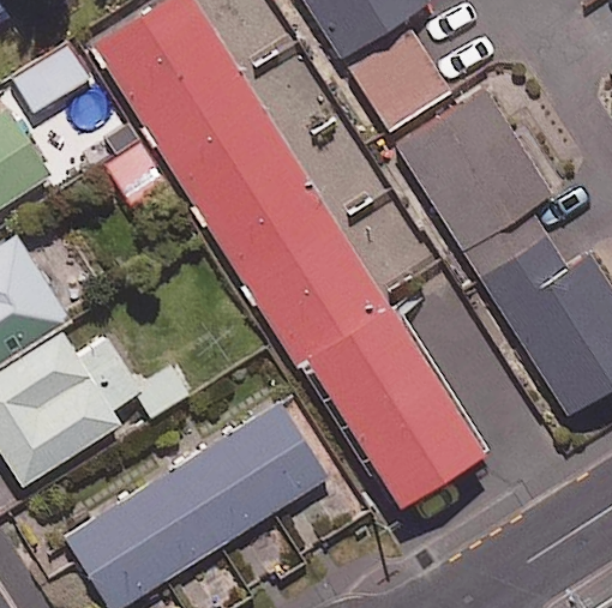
[(483,451),(192,0),(166,0),(95,46),(393,509),(483,451)]
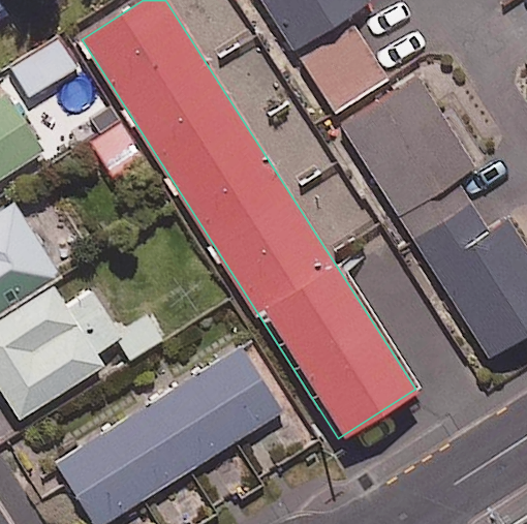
[(368,0),(262,0),(295,49),(368,0)]
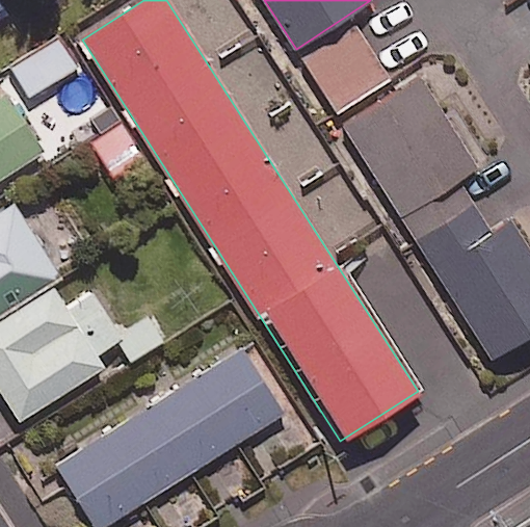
[(0,26),(11,20),(0,1),(0,26)]
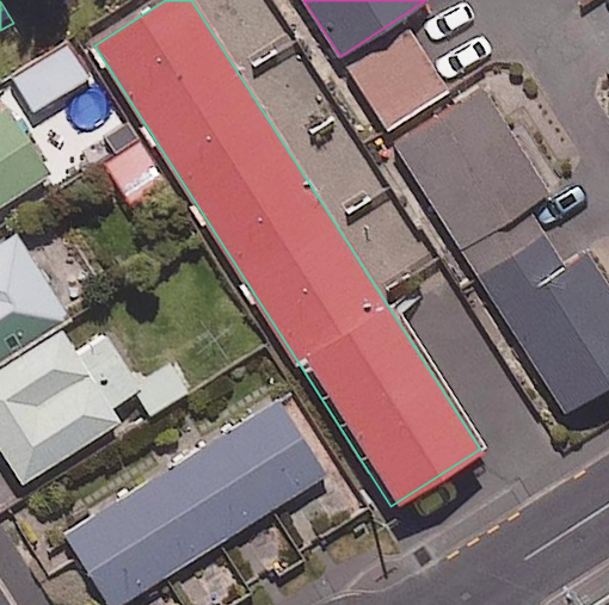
[(449,93),(414,36),(349,75),(383,133),(449,93)]
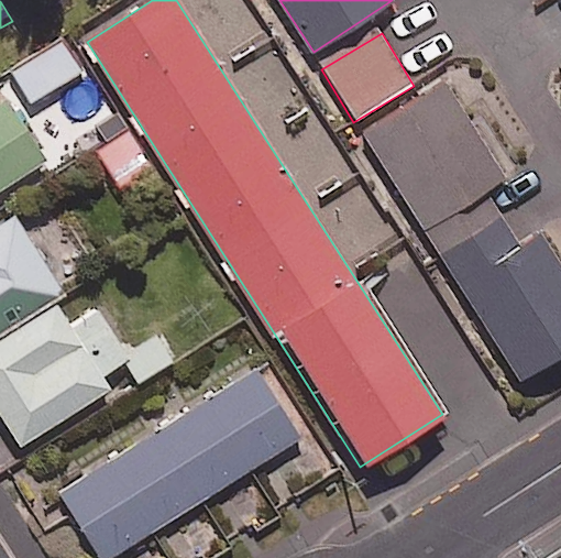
[(83,73),(65,44),(14,74),(32,104),(83,73)]
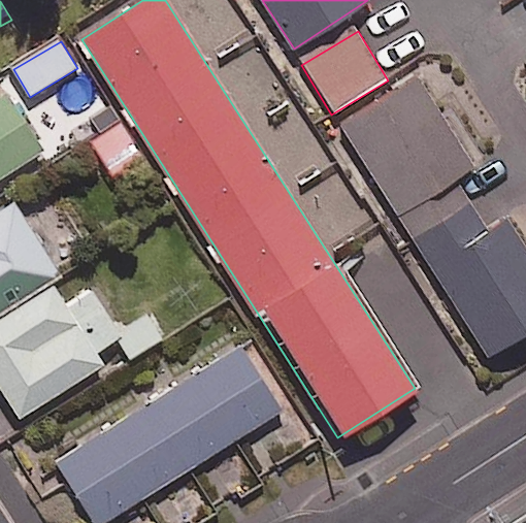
[(414,242),(472,205),(455,177),(473,165),(418,76),(339,126),(414,242)]
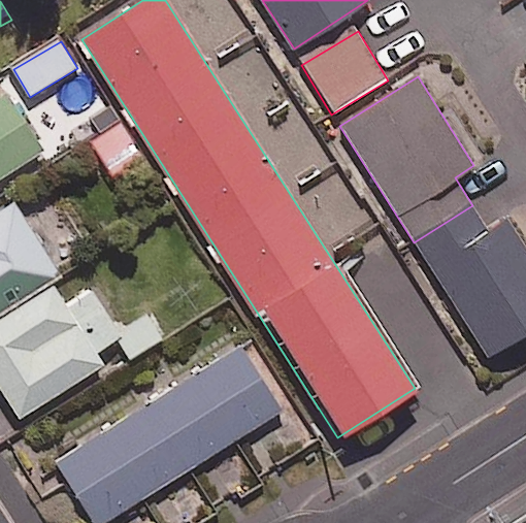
[(0,178),(42,151),(5,94),(0,97),(0,178)]
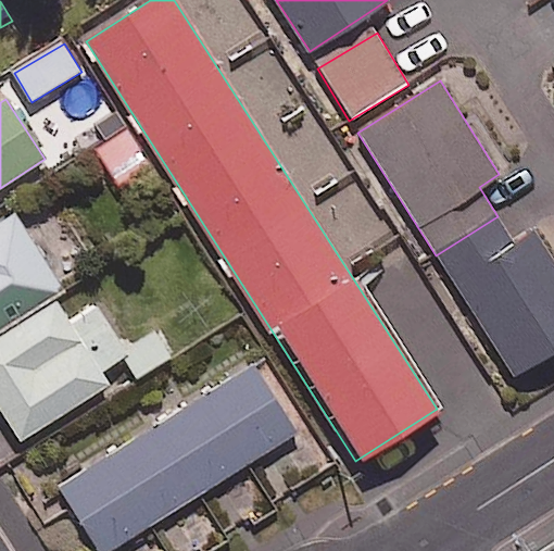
[(0,334),(54,298),(65,291),(14,212),(0,221),(0,334)]
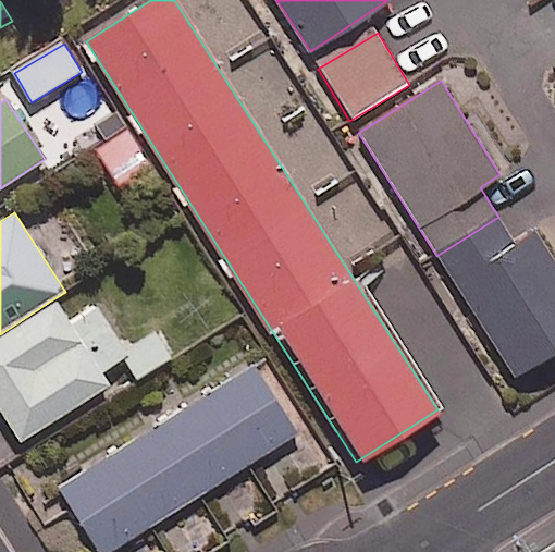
[(498,217),(436,256),(513,377),(554,350),(554,261),(535,231),(516,243),(498,217)]
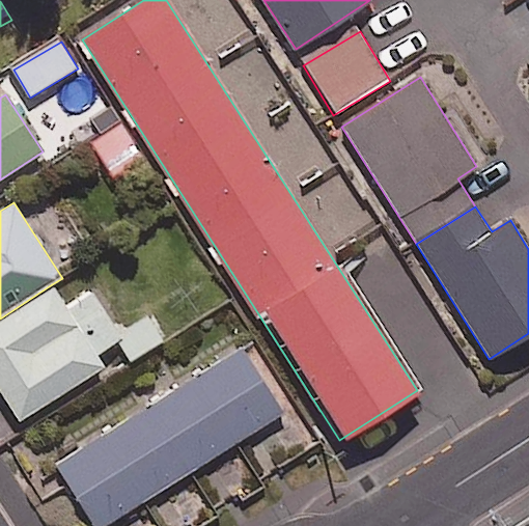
[(52,284),(0,319),(0,393),(19,421),(104,365),(96,354),(120,338),(92,294),(68,309),(52,284)]
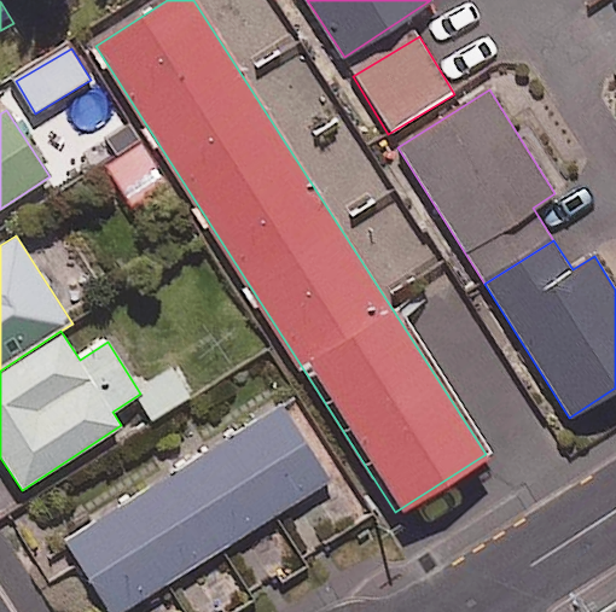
[(329,483),(282,407),(65,542),(109,611),(122,611),(329,483)]
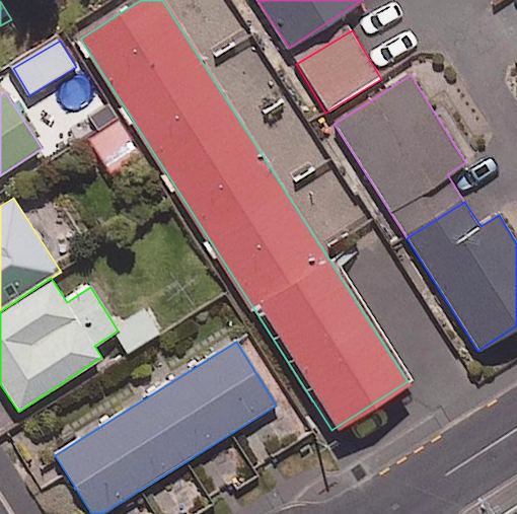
All buildings are outlined.
